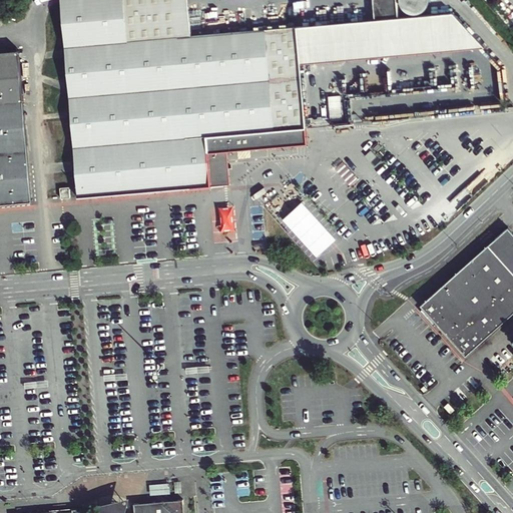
[(76,171),(78,196),(211,185),(208,152),(227,150),(308,143),(301,65),(297,27),(192,36),(178,37),(174,0),(61,0),(74,152),(68,152),(70,172),(76,171)]
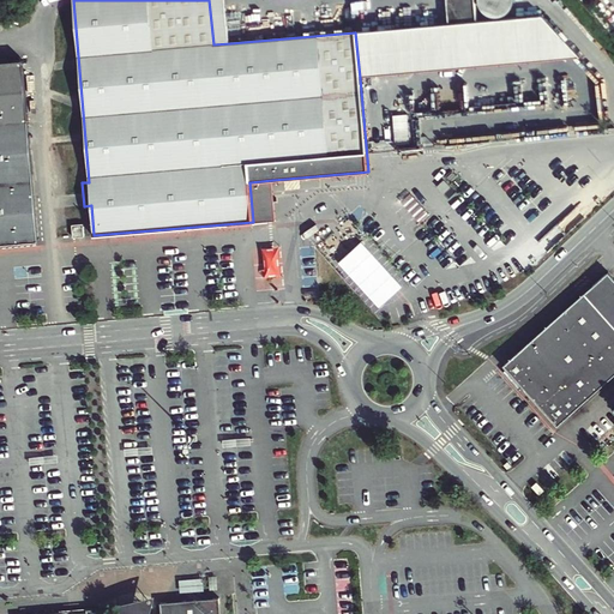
[(209,0),(214,44),(230,43),(226,0),(209,0)]
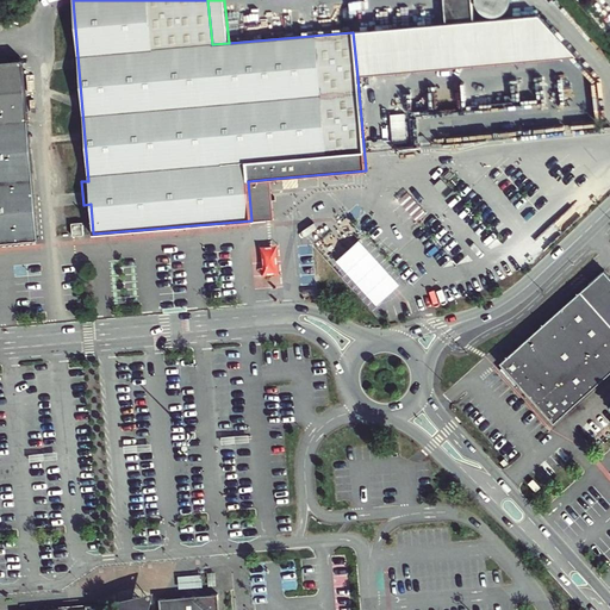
[(441,0),(443,25),(471,23),(468,0),(441,0)]
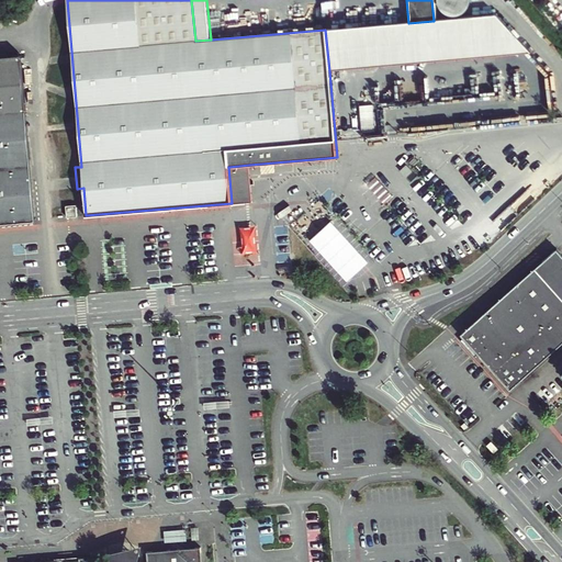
[(408,23),(325,30),(329,71),(529,55),(497,17),(434,21),(408,23)]
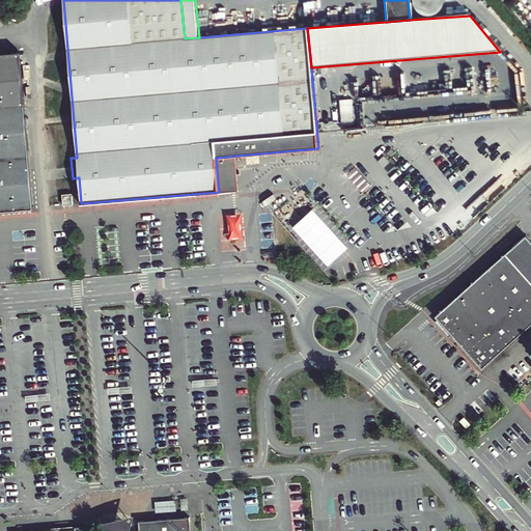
[(21,51),(0,53),(0,210),(34,207),(21,51)]
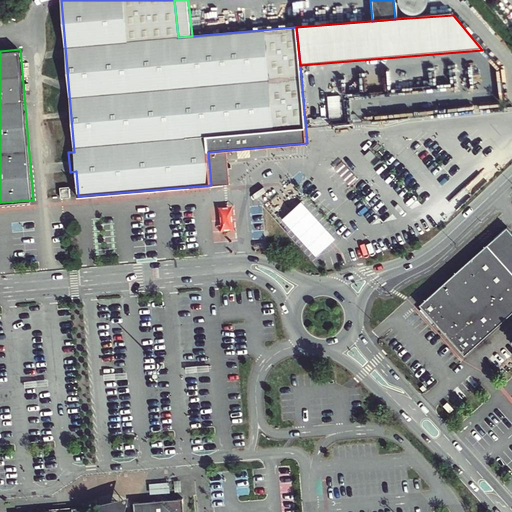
[(208,152),(211,185),(230,183),(227,150),(208,152)]
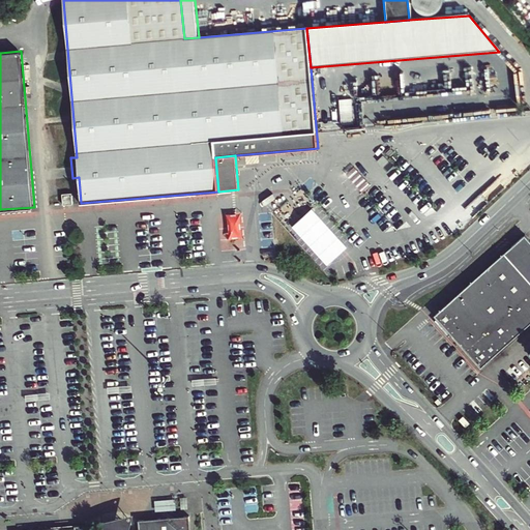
[(63,196),(63,205),(72,204),(72,195),(67,196),(63,196)]
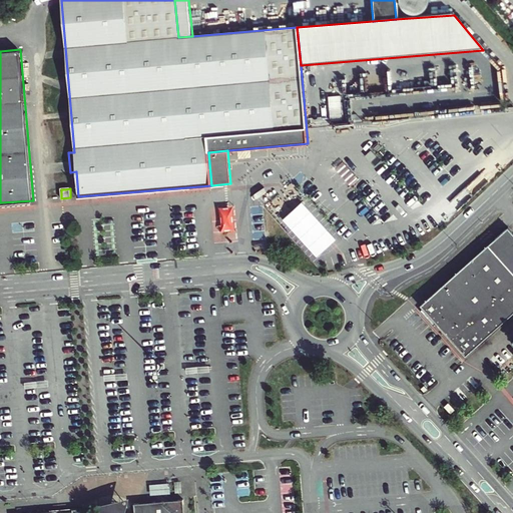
[(237,240),(236,203),(221,204),(222,220),(213,220),(214,241),(237,240)]
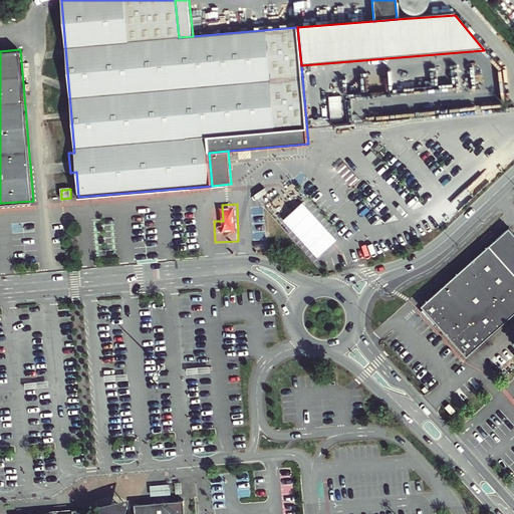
[(424,304),(469,354),(513,312),(513,229),(510,225),(424,304)]
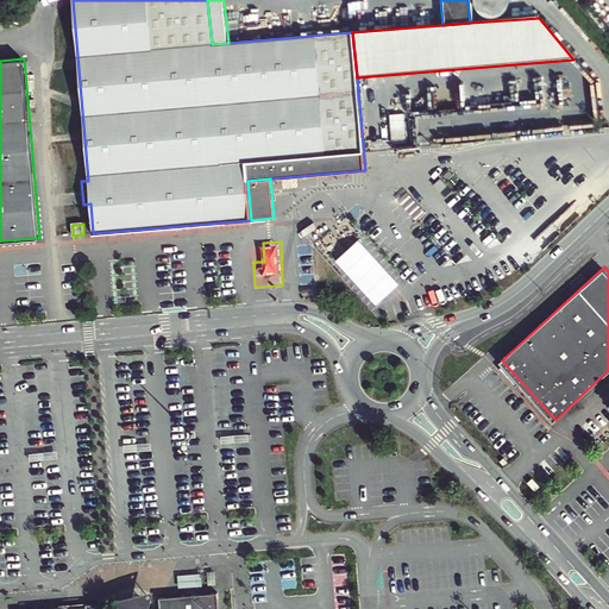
[(533,478),(527,483),(535,493),(540,488),(533,478)]
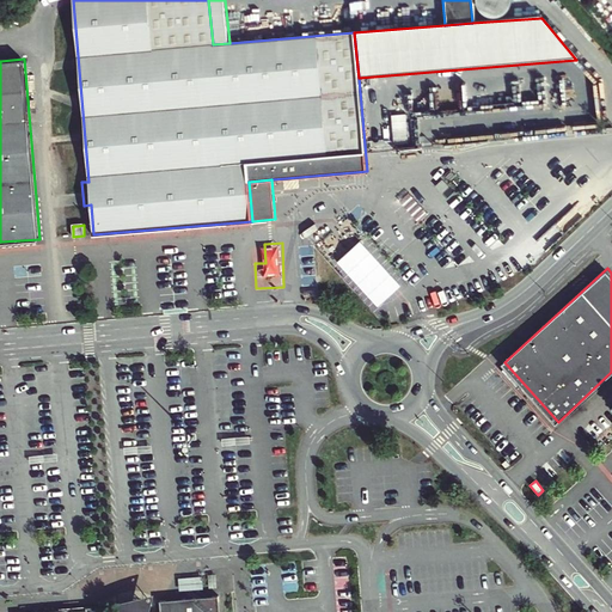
[(154,611),(160,594),(136,600),(121,604),(121,611),(108,611),(108,606),(43,611),(154,611)]
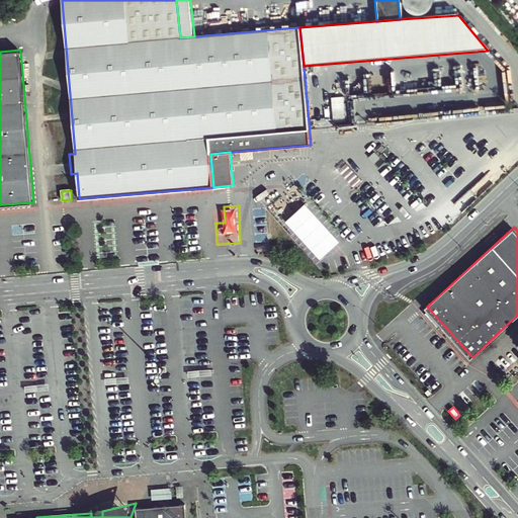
[(140,508),(141,517),(191,517),(190,504),(140,508)]
